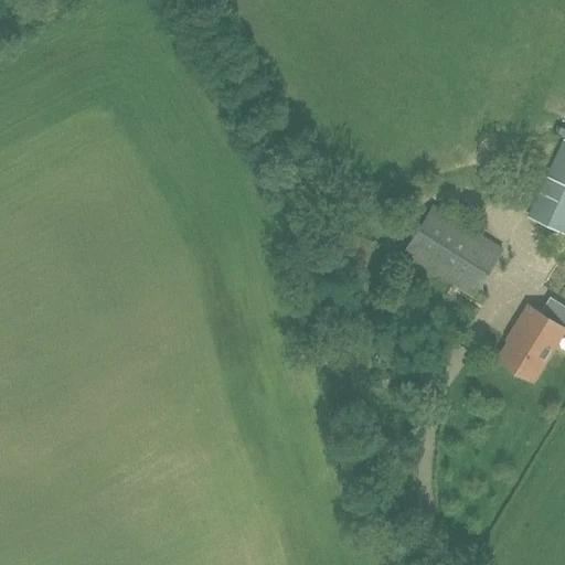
[(493,168),(509,139),(498,135),(483,162),(493,168)]
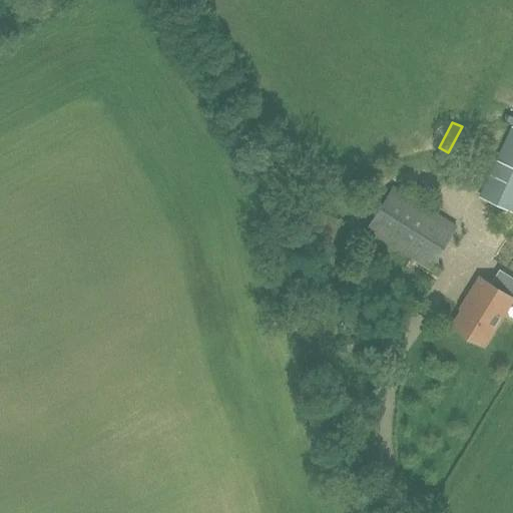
[(512,212),(512,209),(512,128),(480,197),(512,212)]
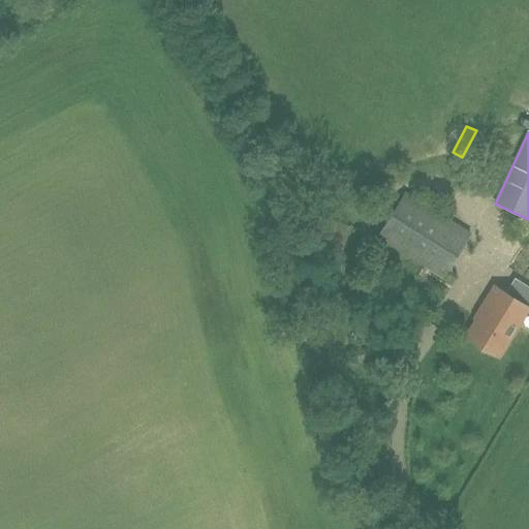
[(469,235),(404,193),(377,238),(442,278),(469,235)]
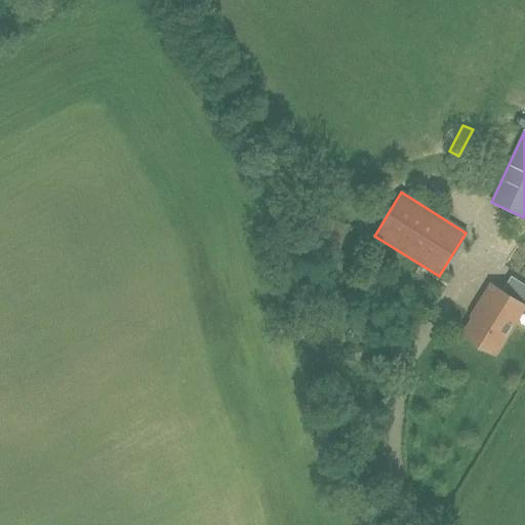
[(524,288),(524,252),(510,280),(524,288)]
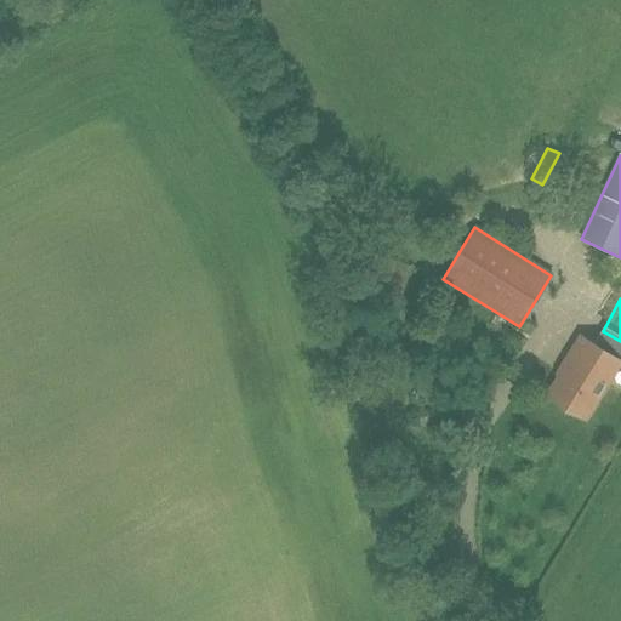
[(619,363),(608,355),(580,339),(565,363),(568,364),(551,392),(587,414),(619,363)]
